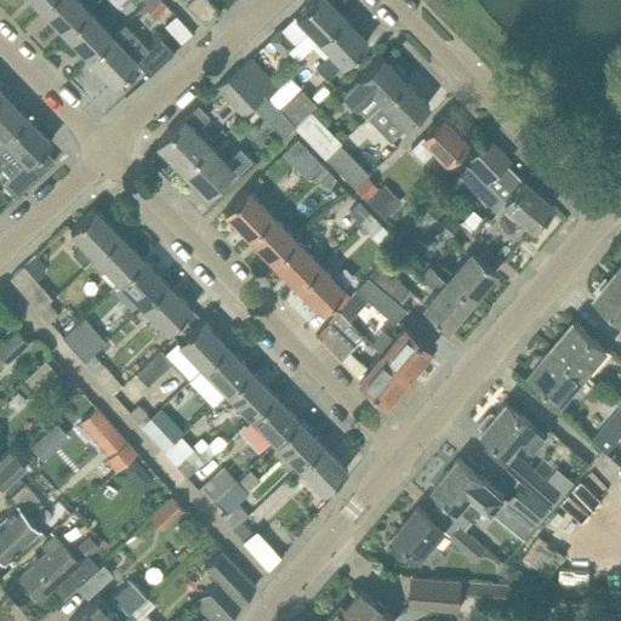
[(49,0),(40,9),(64,34),(89,11),(97,3),(95,0),(49,0)]
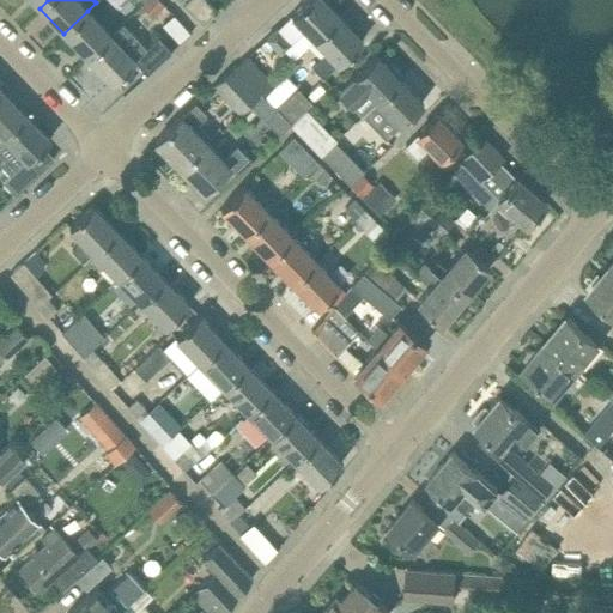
[(158,0),(146,0),(144,4),(141,5),(153,18),(165,6),(158,0)]
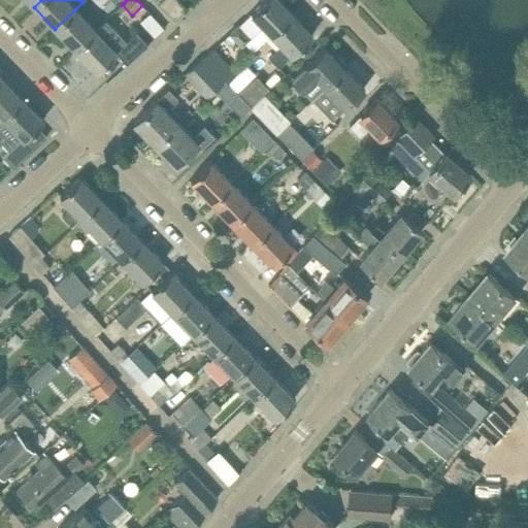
[(161,0),(158,3),(160,5),(174,21),(187,9),(177,0),(161,0)]
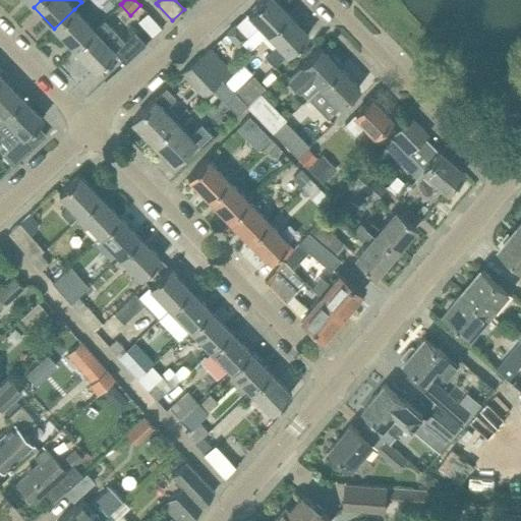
[(263,30),(268,35),(289,15),(274,0),(261,0),(247,13),(236,24),(235,23),(226,33),(238,45),(259,24),(263,30)]
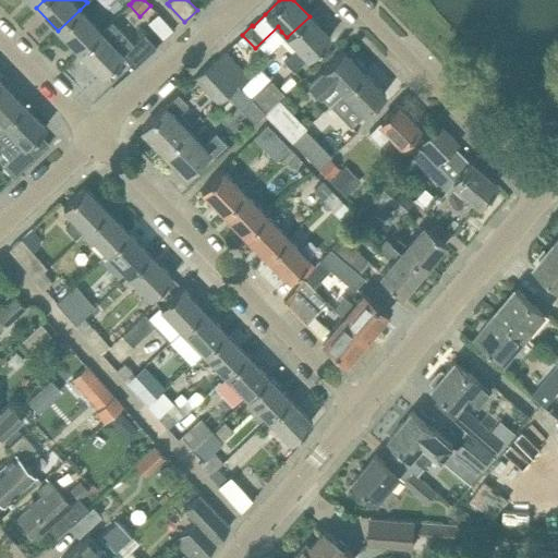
[(58,31),(80,53),(101,33),(80,10),(58,31)]
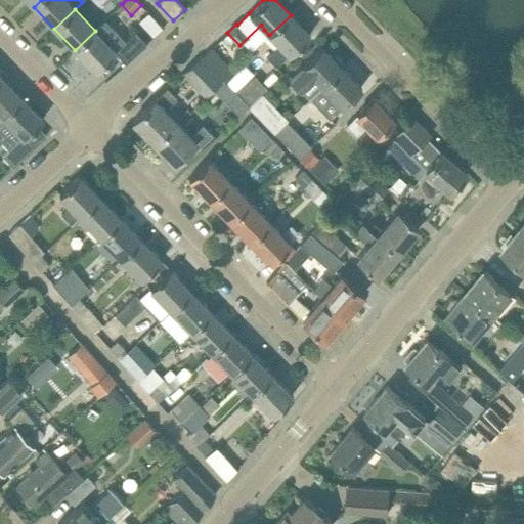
[(291,15),(269,35),(279,45),(267,57),(276,67),(296,49),(310,35),(291,15)]
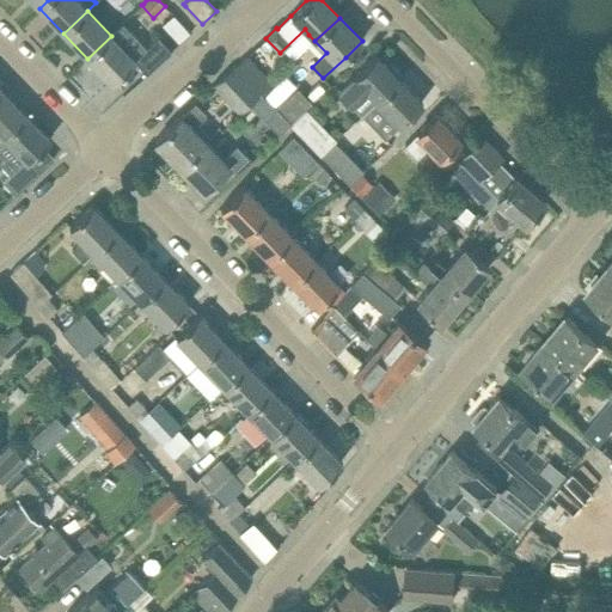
[(111,36),(87,59),(111,83),(134,61),(147,75),(171,53),(158,38),(146,49),(128,31),(127,32),(121,26),(111,36)]
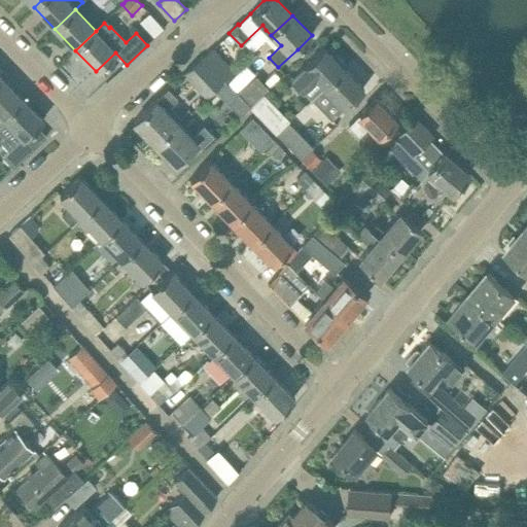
[(312,75),(324,88),(344,68),(324,47),(304,67),(292,78),(301,86),(312,75)]
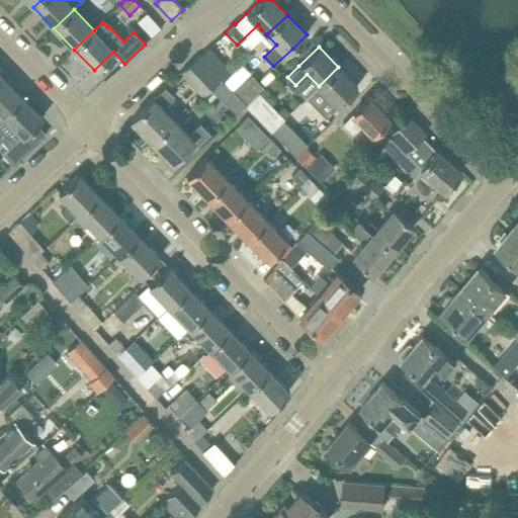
[(197,57),(189,65),(212,90),(212,89),(221,82),(222,81),(197,57)]
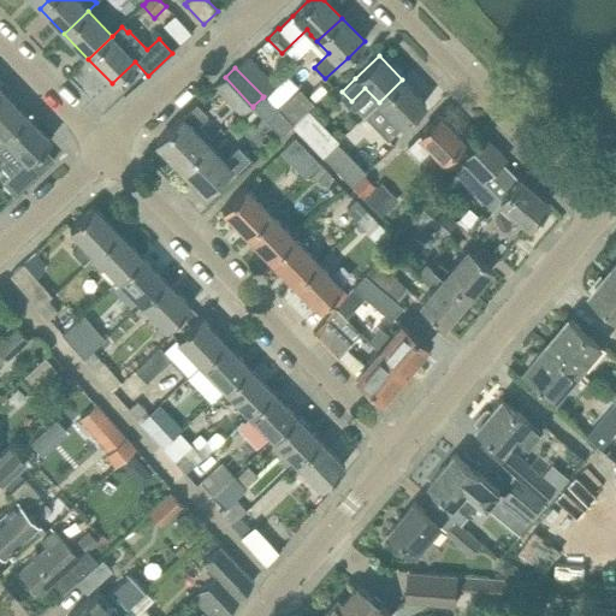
[(379,102),(365,116),(389,140),(402,126),(408,120),(426,104),(402,80),(379,102)]
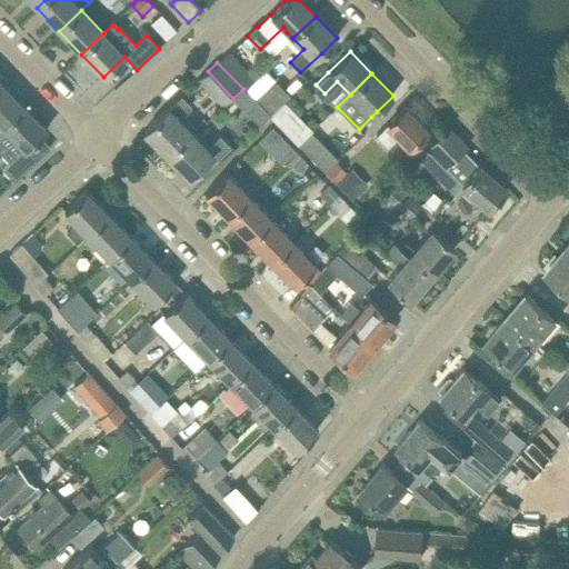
[(258,102),(270,116),(285,101),(290,96),(277,82),(257,101),(258,102)]
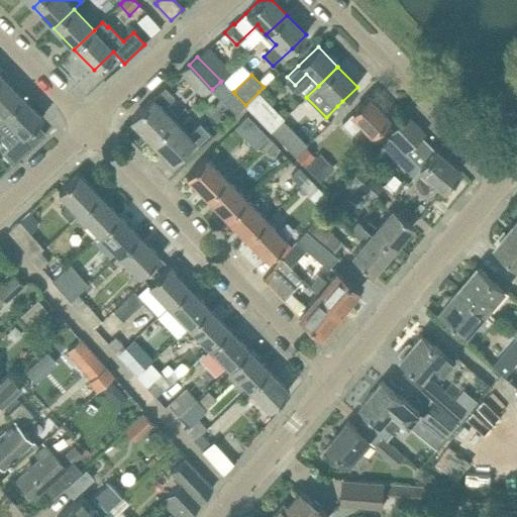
[(0,79),(0,119),(23,97),(3,77),(0,79)]
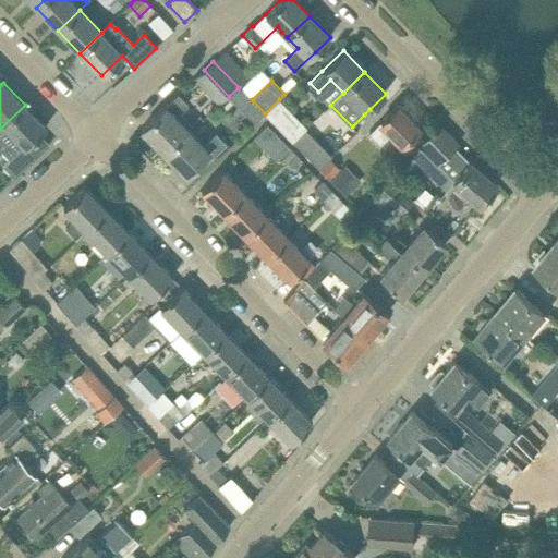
[(238,88),(229,96),(230,97),(242,110),(253,100),(252,99),(239,87),(238,88)]
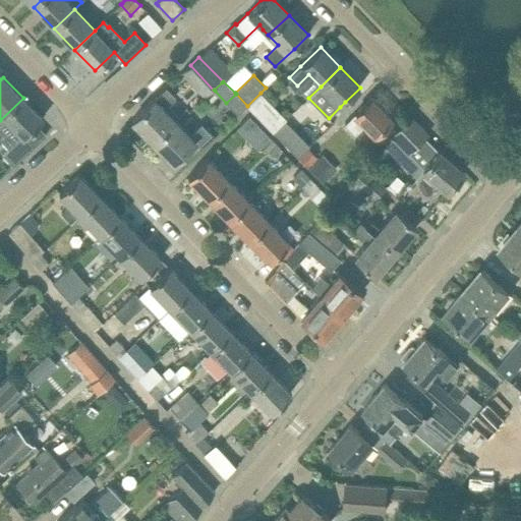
[(131,120),(152,140),(174,119),(164,109),(175,98),(166,88),(155,99),(154,99),(131,120)]
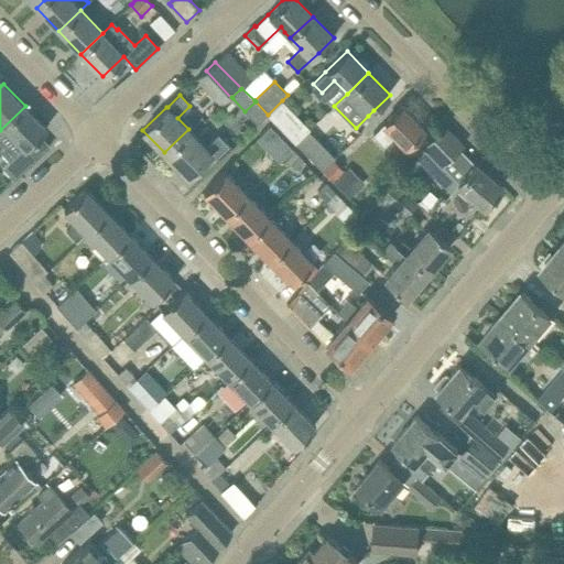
[(282,100),(268,115),(294,143),(308,129),(310,129),(282,100)]
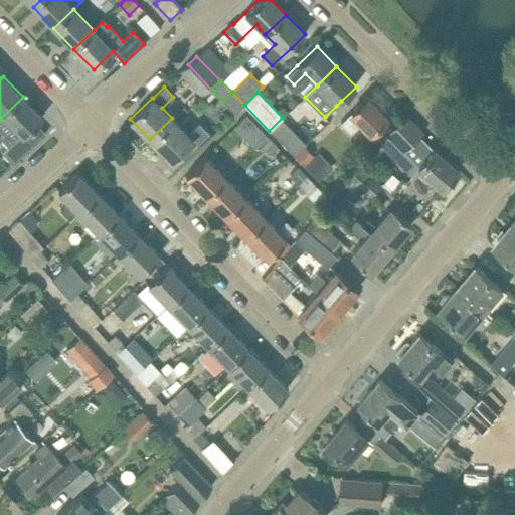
[(23,97),(0,119),(0,129),(4,134),(0,137),(0,138),(8,148),(2,153),(13,165),(33,146),(24,135),(42,117),(23,97)]
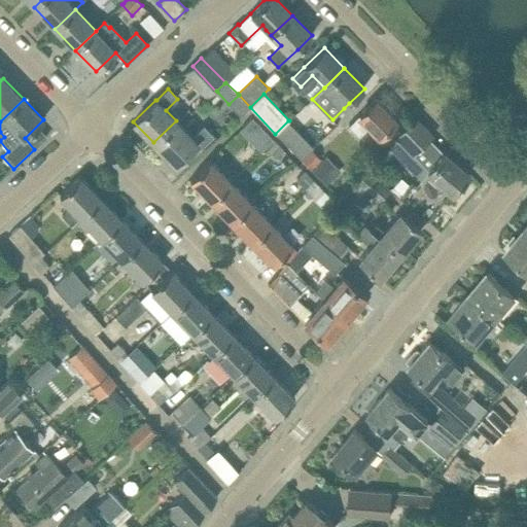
[(391,139),(391,140),(398,131),(392,124),(394,120),(375,100),(358,115),(359,115),(348,126),(358,137),(369,127),(378,136),(374,139),(382,148),(391,139)]
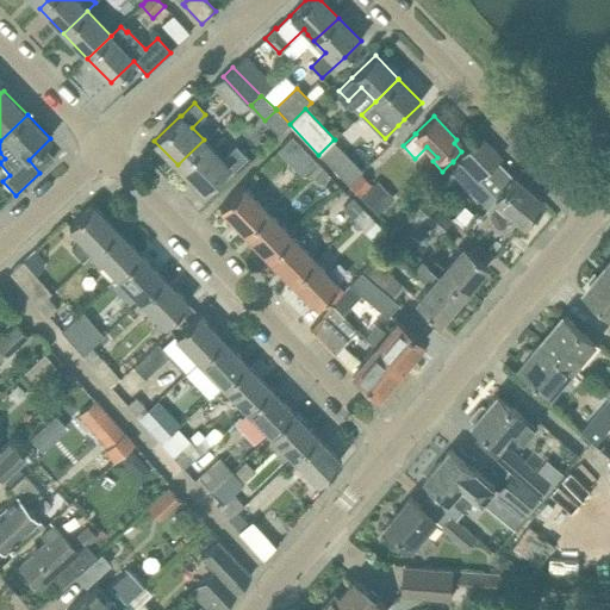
[(461,151),(453,162),(467,175),(472,172),(478,178),(475,181),(495,200),(505,209),(523,224),(543,201),(514,176),(497,161),(500,157),(480,136),(462,153),(461,151)]
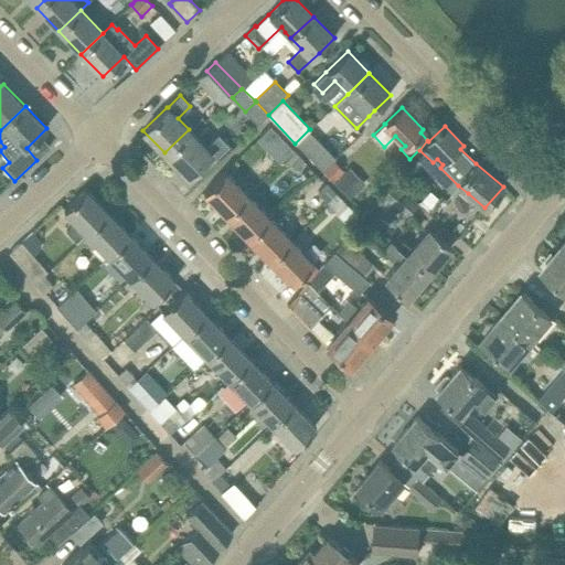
[(272,128),(259,139),(268,148),(280,137),(272,128)]
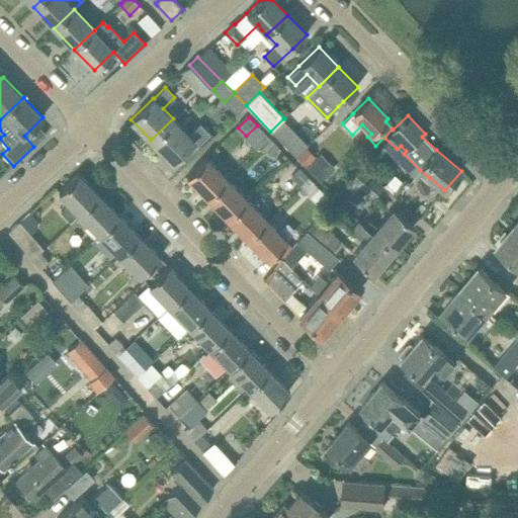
[(173,118),(151,140),(172,162),(193,142),(197,145),(209,133),(199,121),(187,134),(173,118)]
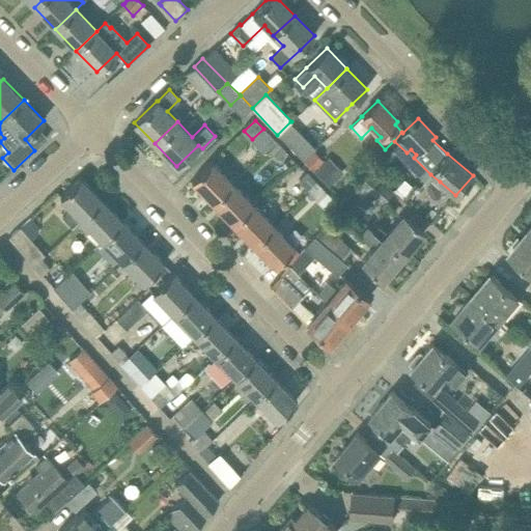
[(291,148),(304,161),(313,151),(302,139),(291,148)]
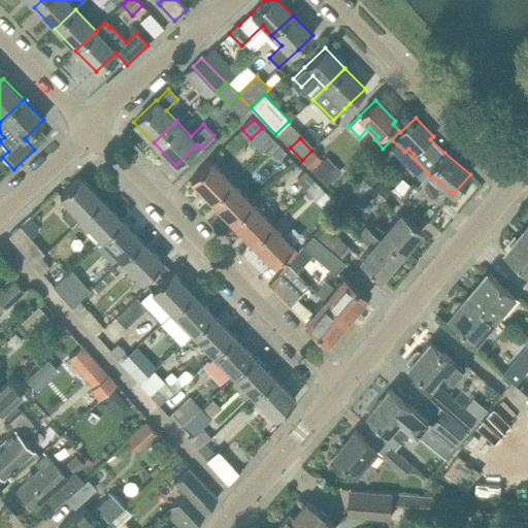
[(273,140),(266,147),(276,158),(284,151),(273,140)]
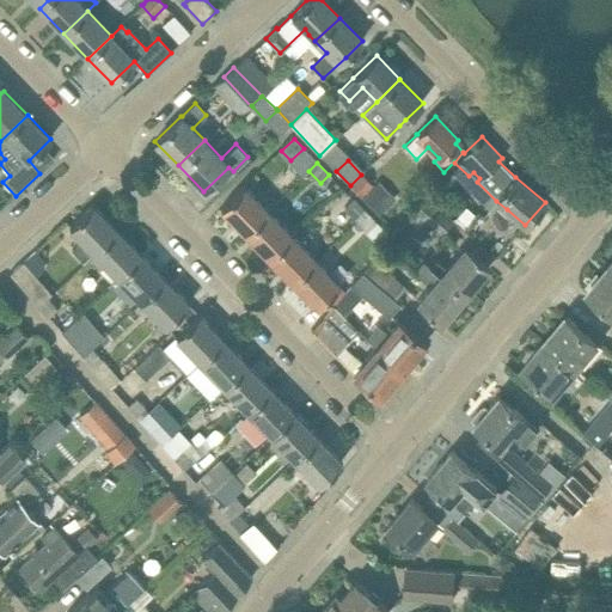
[(361,197),(362,196),(380,214),(396,199),(378,181),(373,187),(361,175),(350,185),(361,197)]
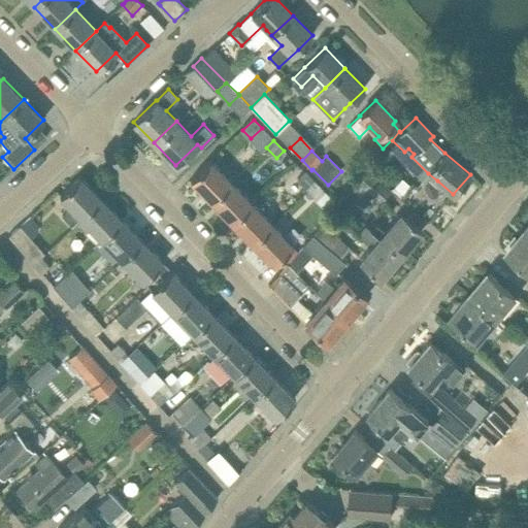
[(190,180),(210,201),(232,182),(211,160),(190,180)]
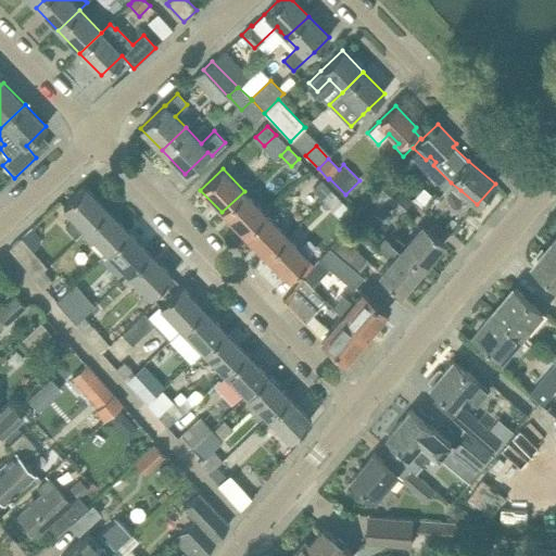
[(314,189),(325,200),(332,192),(321,181),(314,189)]
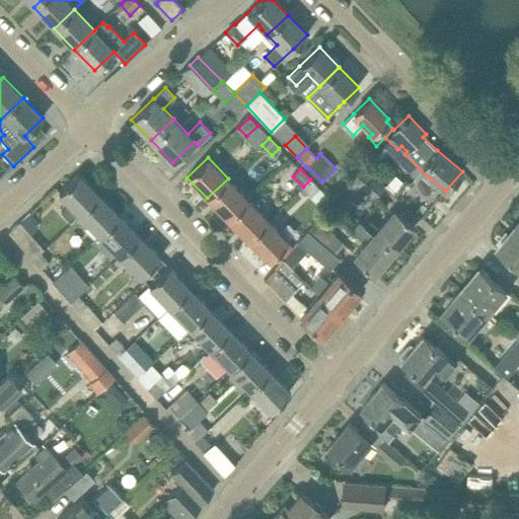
[(360,170),(353,179),(374,199),(382,190),(360,170)]
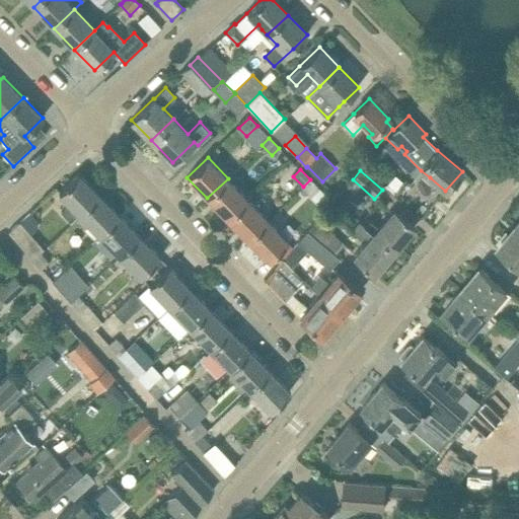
[(61,212),(70,221),(98,194),(78,173),(59,193),(69,204),(61,212)]
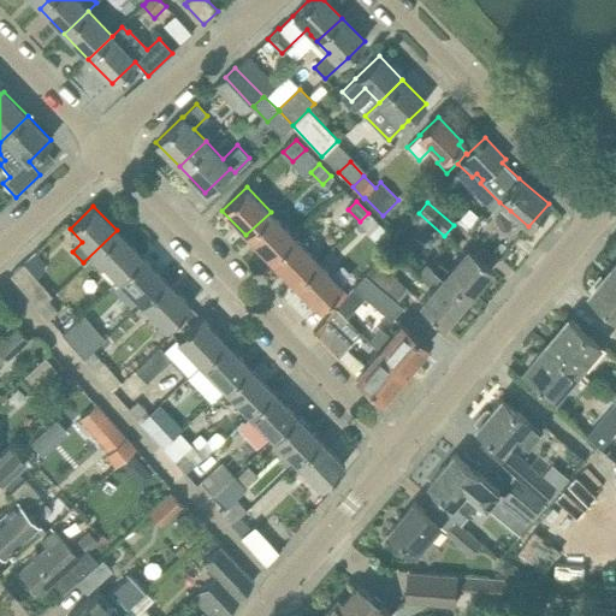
[(246,235),(270,260),(295,236),(271,212),(246,235)]
